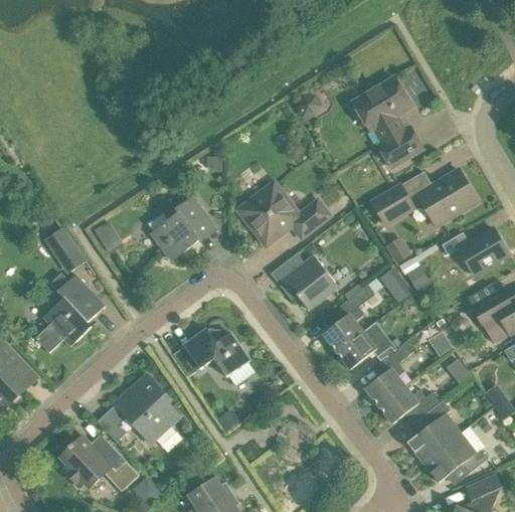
[(403,128),(395,114),(410,106),(392,75),(351,101),(368,130),(372,128),(380,142),(377,144),(390,166),(421,148),(408,125),(403,128)]
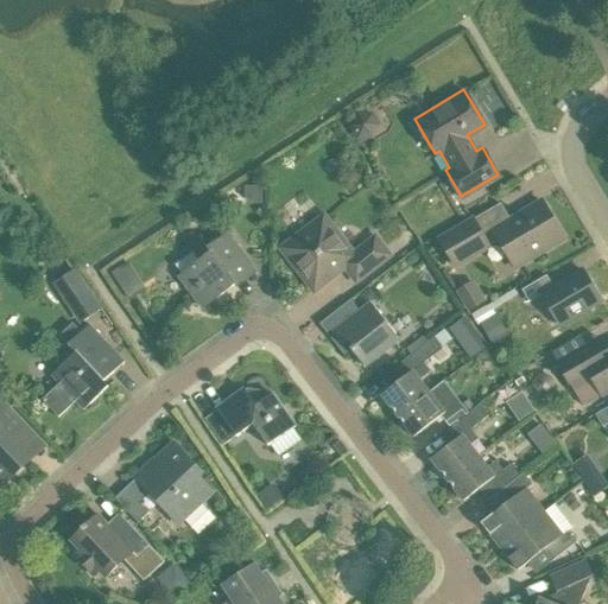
[(438,237),(455,265),(488,245),(487,245),(498,237),(514,265),(563,236),(540,198),(510,216),(500,201),(438,237)]
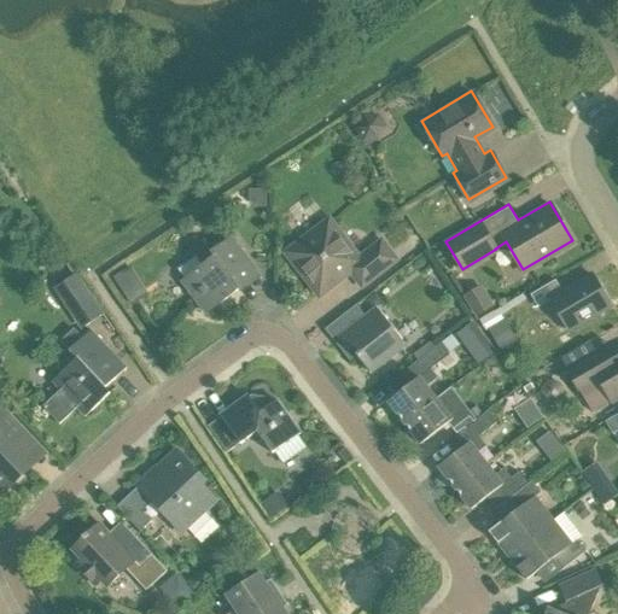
[(382,233),(355,253),(328,218),(286,251),(319,293),(353,267),(363,281),(398,255),(382,233)]
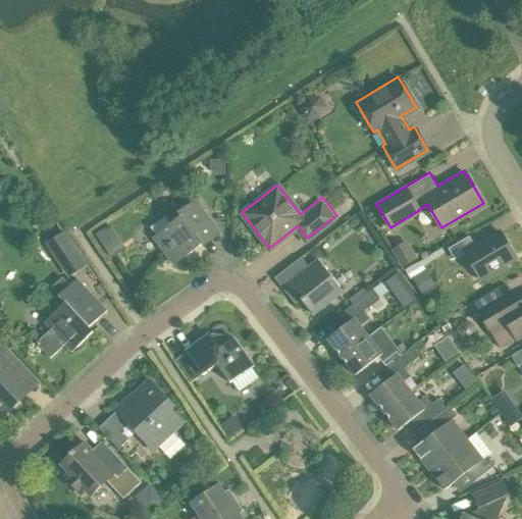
[(172,263),(201,243),(194,232),(210,220),(195,199),(176,212),(179,216),(153,237),(172,263)]
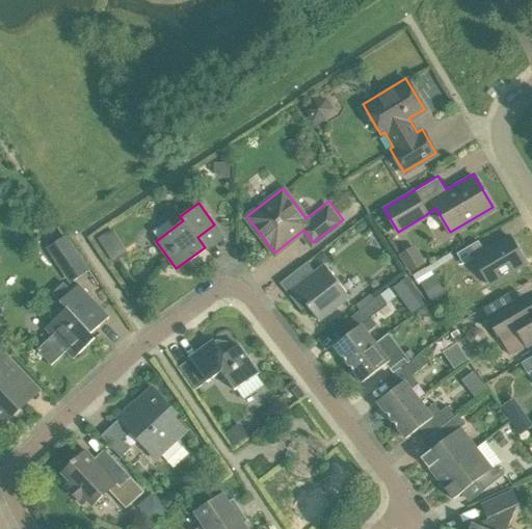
[(69,282),(89,268),(67,233),(46,246),(69,282)]
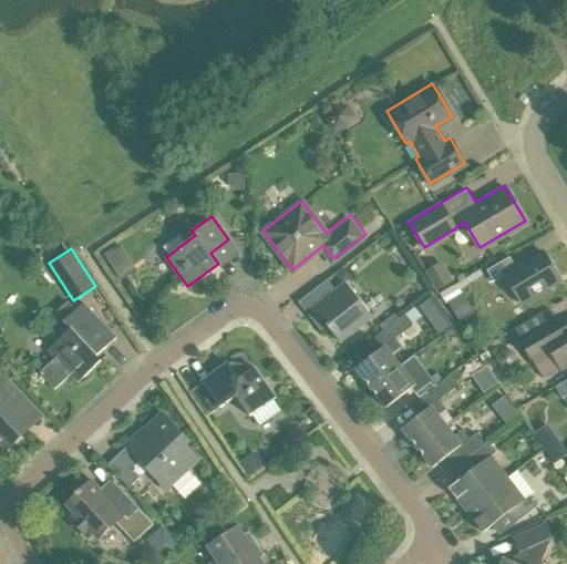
[(494,279),(505,273),(522,300),(560,278),(543,249),(516,266),(509,255),(487,268),(494,279)]
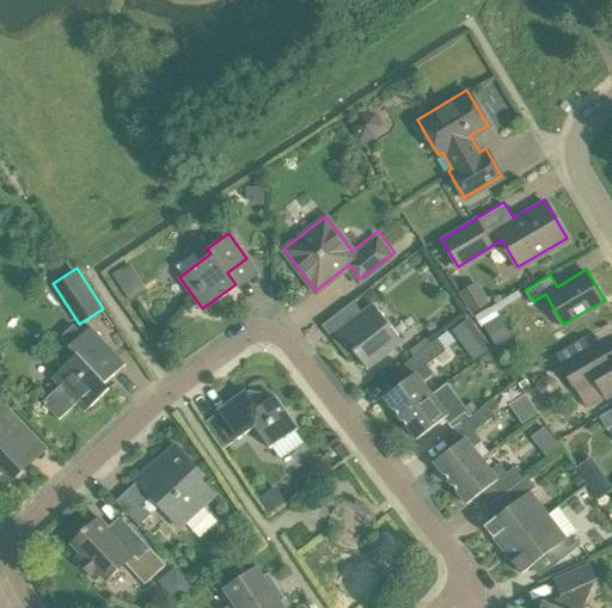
[(471,311),(489,300),(477,280),(458,290),(471,311)]
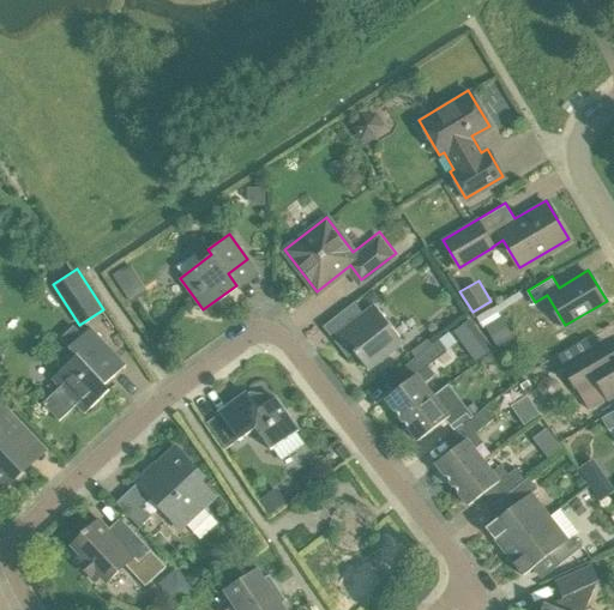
[(361,313),(353,301),(345,307),(354,318),(335,333),(344,345),(348,343),(367,369),(403,342),(373,303),(361,313)]
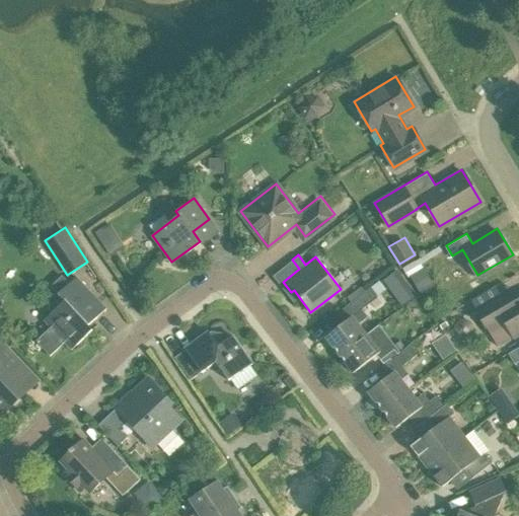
[(422,265),(409,274),(421,292),(434,284),(422,265)]
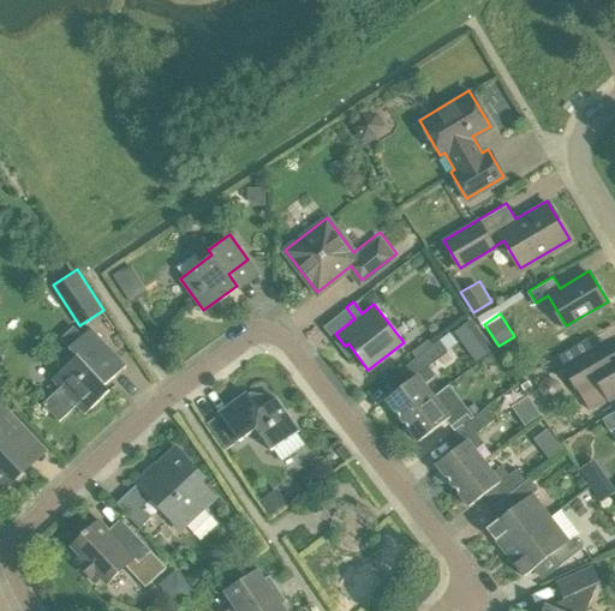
[(476,359),(493,347),(471,317),(453,329),(476,359)]
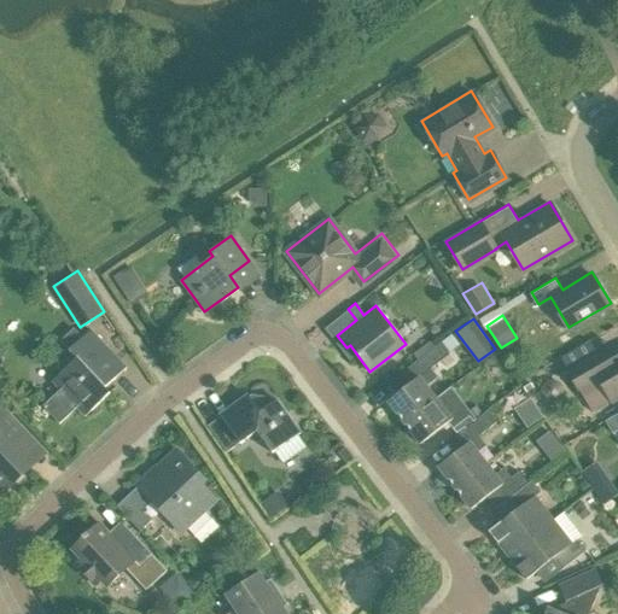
[(83,335),(75,327),(60,339),(69,349),(57,360),(57,381),(60,386),(42,402),(57,420),(76,404),(83,414),(109,390),(105,385),(126,366),(89,328),(83,335)]
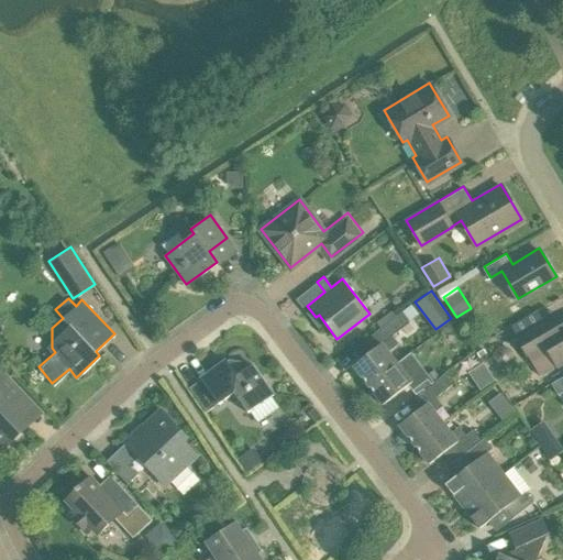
[(418,311),(410,303),(371,333),(379,343),(352,364),(367,384),(397,361),(389,349),(398,341),(393,333),(409,320),(409,319),(418,311)]
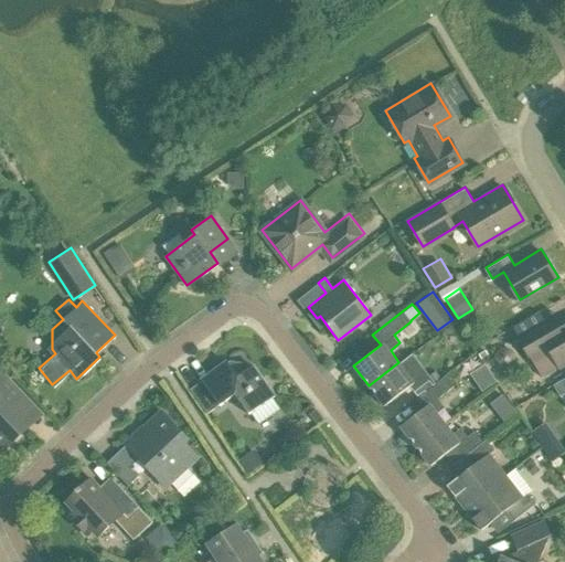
[(564,322),(557,309),(515,333),(531,361),(550,349),(558,364),(564,360),(564,322)]
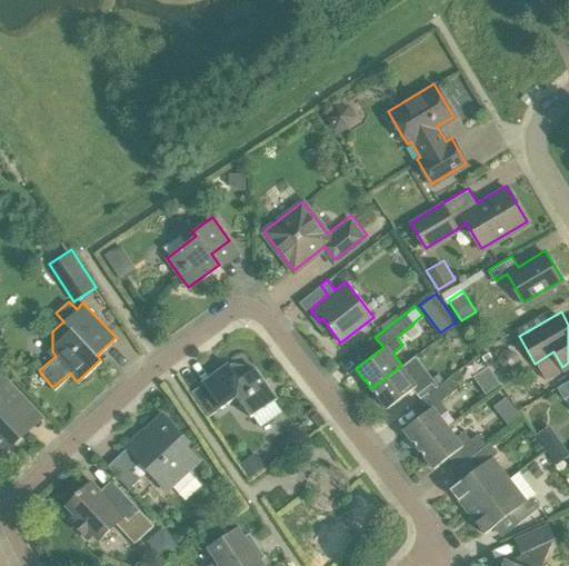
[(438,385),(415,355),(401,365),(371,388),(387,407),(412,388),(420,397),(427,393),(428,394),(438,385)]
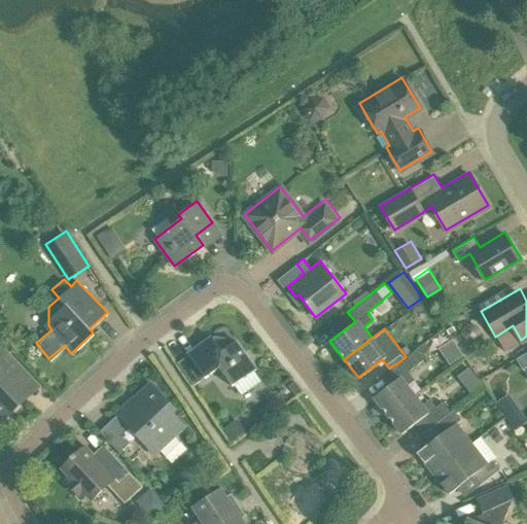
[(233,339),(214,336),(212,337),(211,336),(187,353),(187,354),(177,362),(192,384),(204,377),(205,378),(212,372),(215,375),(219,375),(222,373),(232,385),(255,368),(235,340),(234,341),(233,339)]
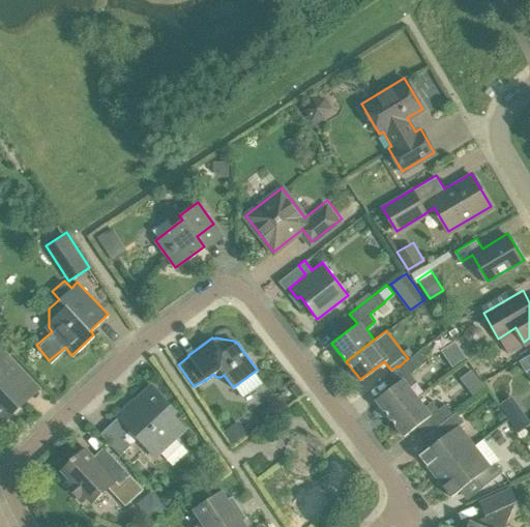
[(0,417),(3,421),(38,387),(0,347),(0,417)]
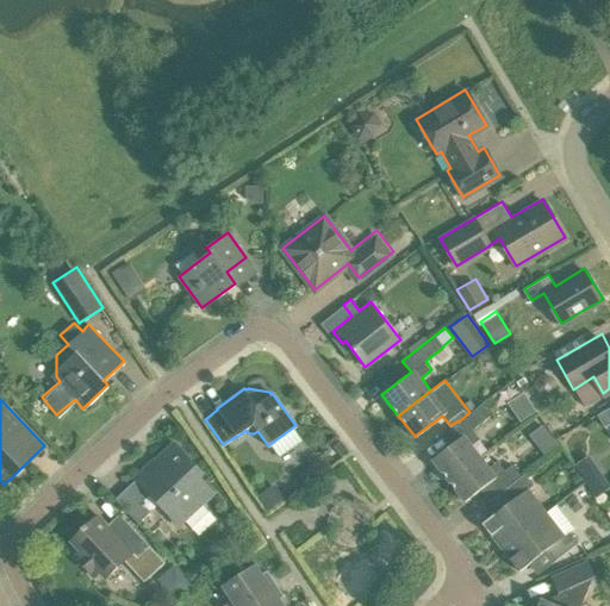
[(490,413),(481,404),(470,412),(459,422),(467,432),(472,428),(490,413)]
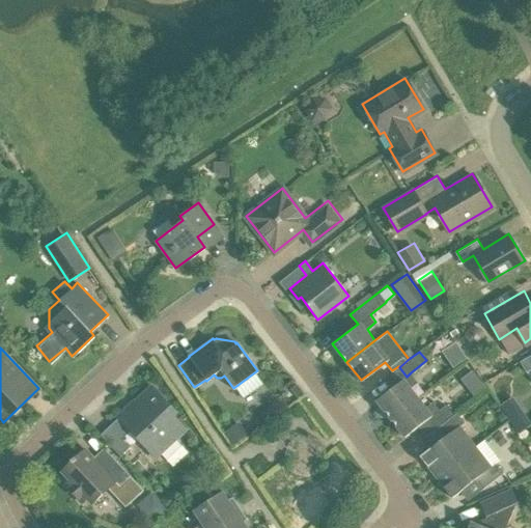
[(404,378),(375,399),(390,418),(396,413),(412,401),(419,396),(404,378)]
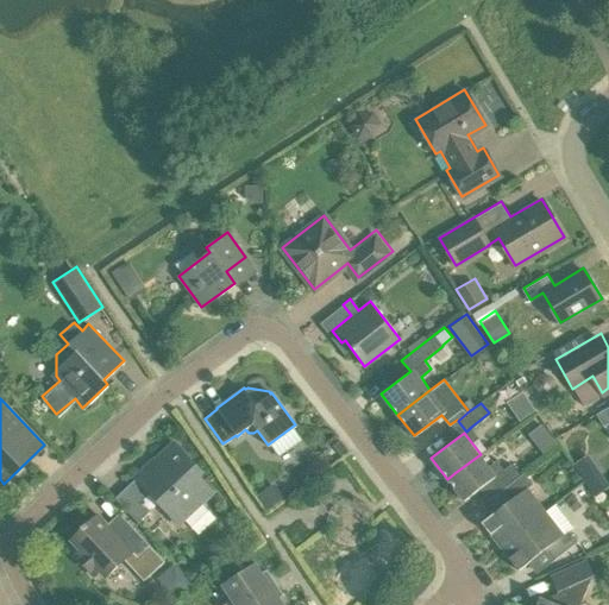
[(175,520),(208,489),(190,470),(194,466),(173,443),(152,462),(150,462),(136,476),(136,477),(114,497),(137,522),(148,511),(138,500),(149,491),(175,520)]
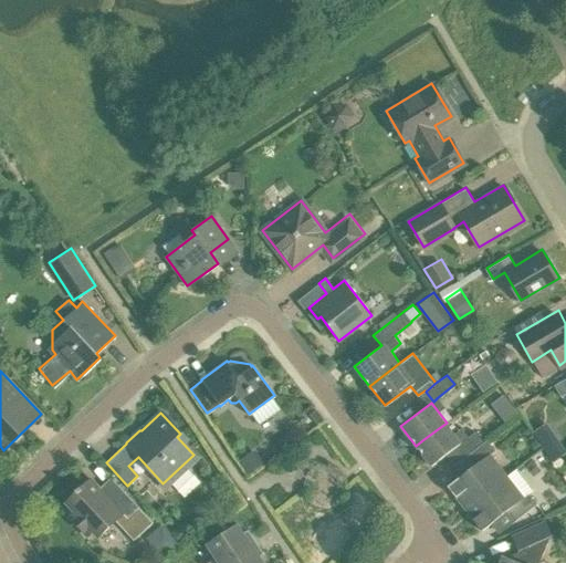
[(416,446),(431,465),(461,441),(447,423),(439,428),(422,440),(416,446)]
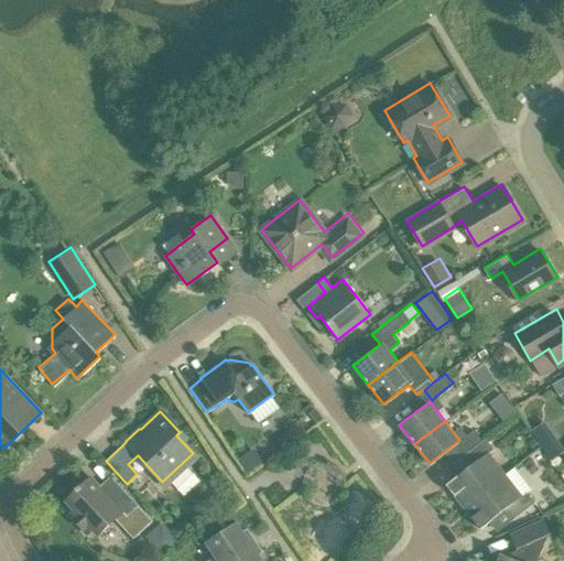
[(469,449),(481,440),(474,428),(466,434),(462,439),(469,449)]
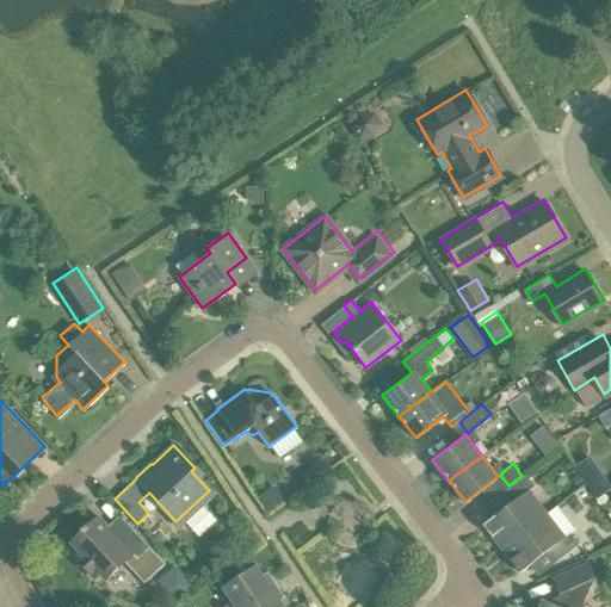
[(522,476),(508,485),(503,491),(511,502),(495,514),(482,524),(492,536),(501,546),(545,513),(528,489),(534,485),(525,474),(522,476)]
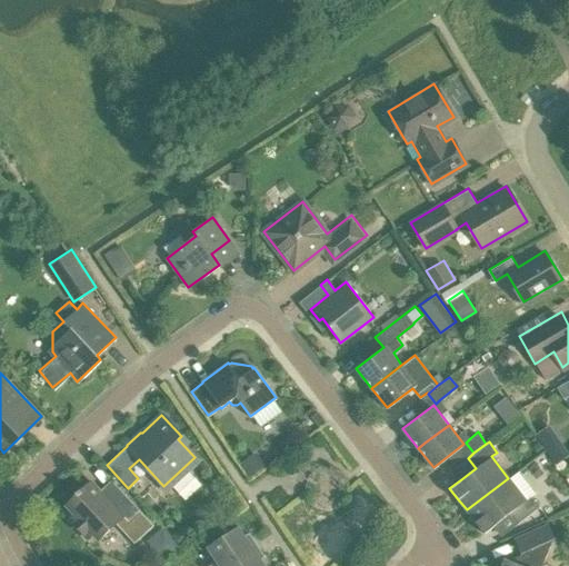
[(556,464),(568,454),(568,452),(563,444),(549,454),(556,464)]
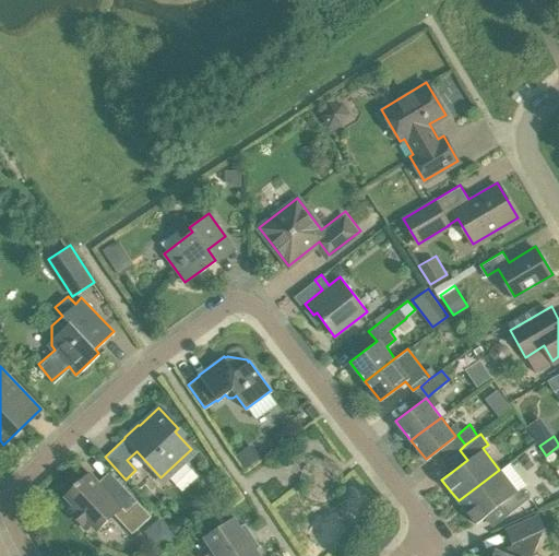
[(530,497),(521,486),(526,482),(510,461),(499,470),(459,500),(467,511),(467,512),(476,523),(487,513),(501,503),(509,512),(530,497)]
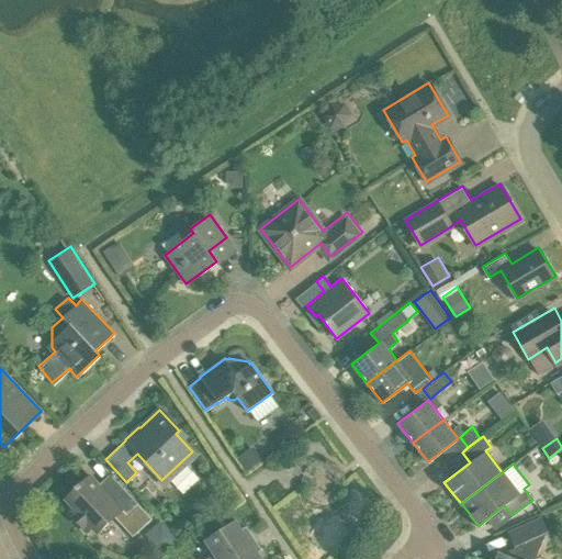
[(110,498),(88,474),(74,488),(75,489),(65,499),(72,507),(68,512),(86,532),(91,526),(97,533),(115,515),(132,534),(150,517),(143,509),(122,487),(110,498)]
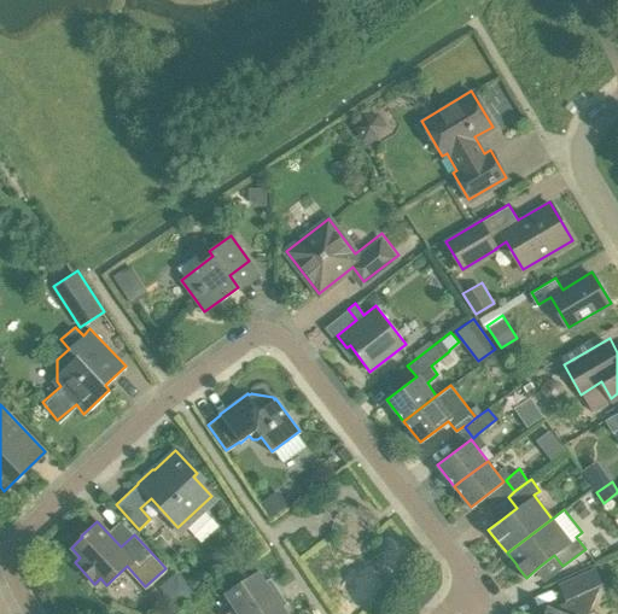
[(152,584),(157,591),(179,574),(173,567),(152,584)]
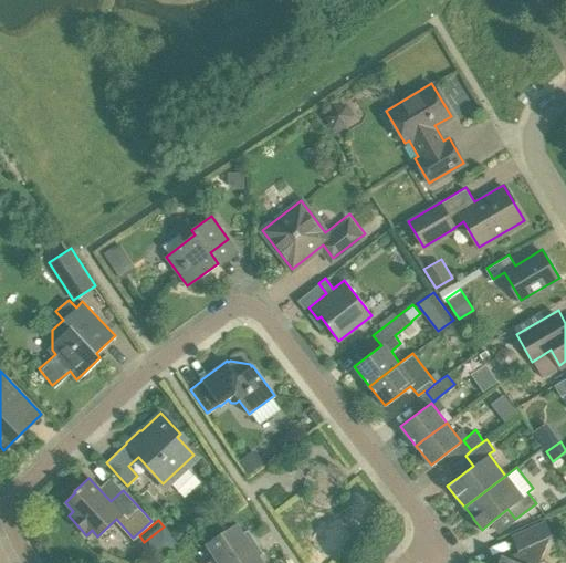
[(537,562),(546,542),(544,537),(549,534),(544,521),(512,535),(519,548),(513,561),(502,556),(499,562),(537,562)]
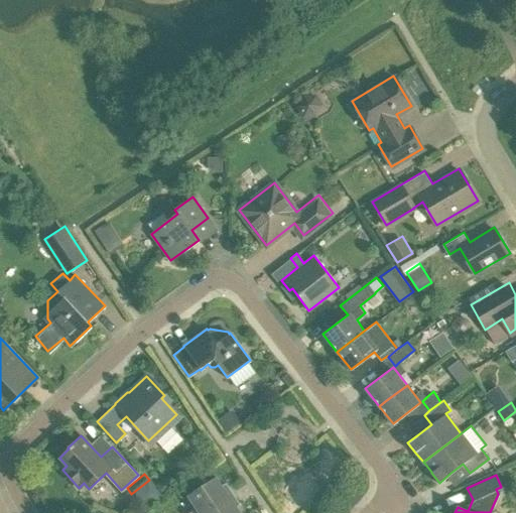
[(202,512),(233,493),(226,482),(221,485),(216,477),(188,495),(196,506),(185,512),(202,512)]
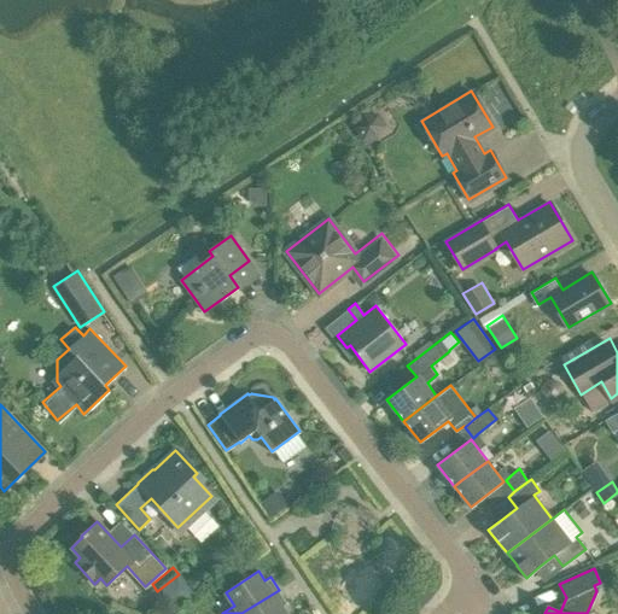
[(286,613),(281,606),(287,603),(279,590),(242,613),(286,613)]
